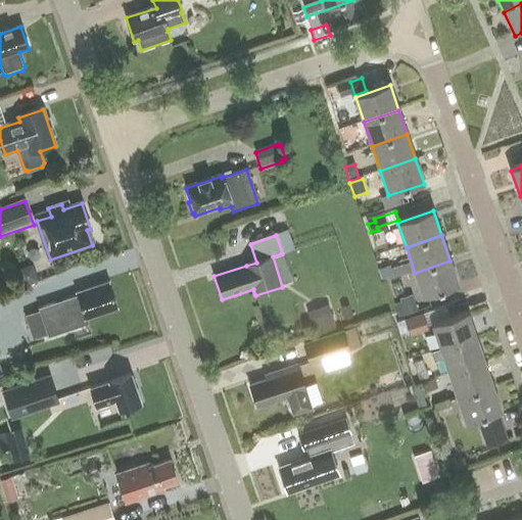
[(449,261),(415,273),(423,297),(459,285),(449,261)]
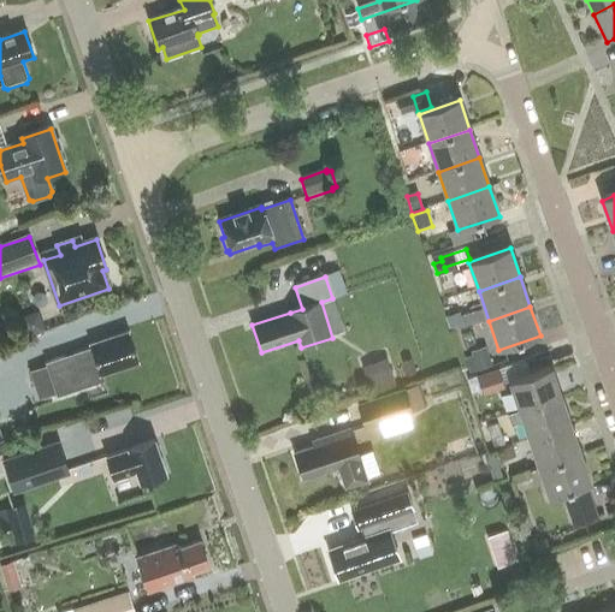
[(25,339),(46,332),(39,314),(19,320),(25,339)]
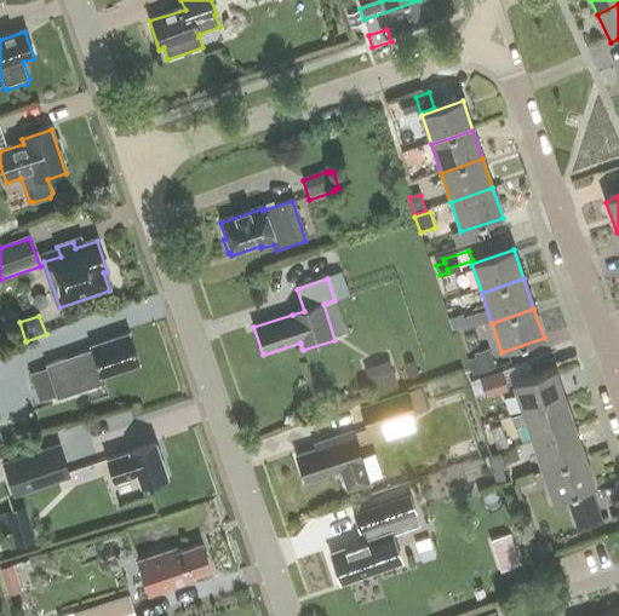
[(102,378),(138,366),(129,335),(90,349),(91,350),(45,366),(57,401),(104,385),(102,378)]
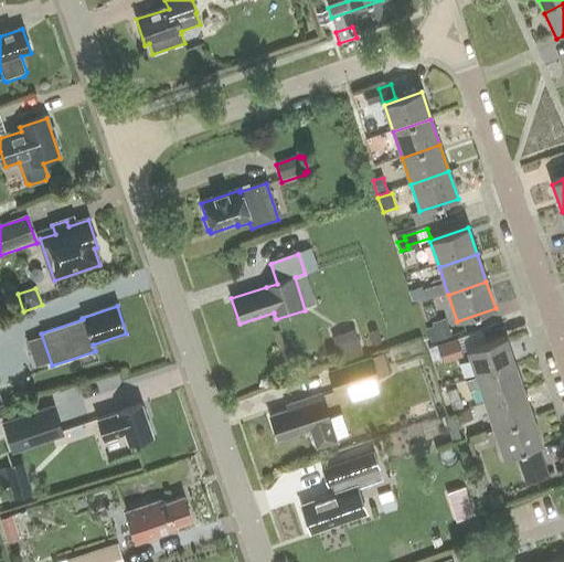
[(427,331),(432,345),(453,338),(446,320),(432,326),(433,329),(427,331)]
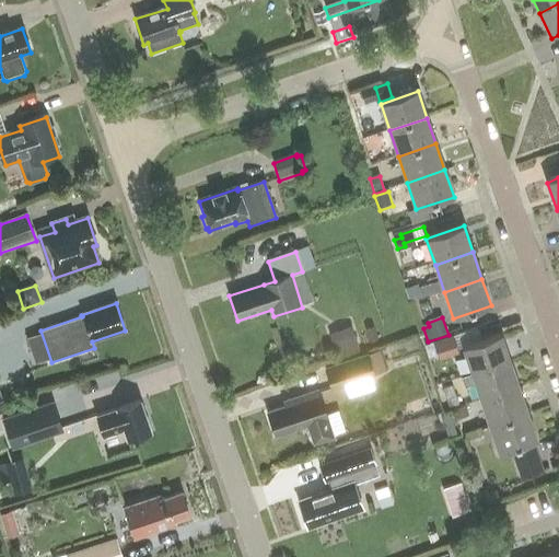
[(365,332),(370,345),(377,343),(373,328),(365,332)]
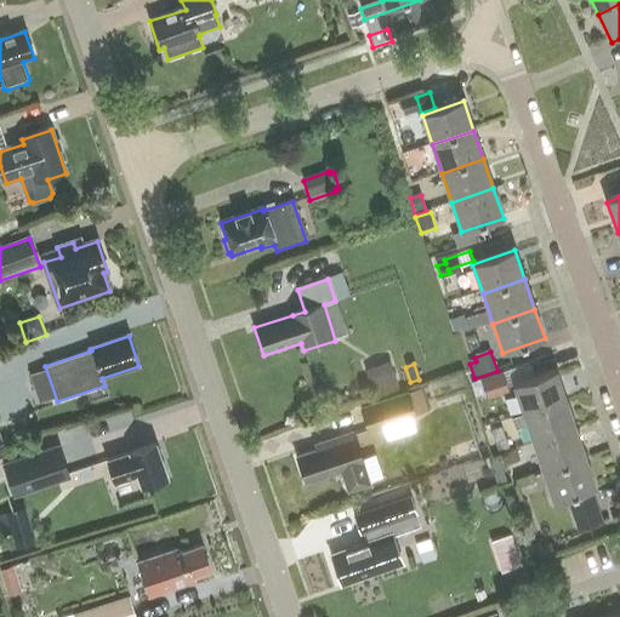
[(365,373),(374,399),(398,392),(390,365),(365,373)]
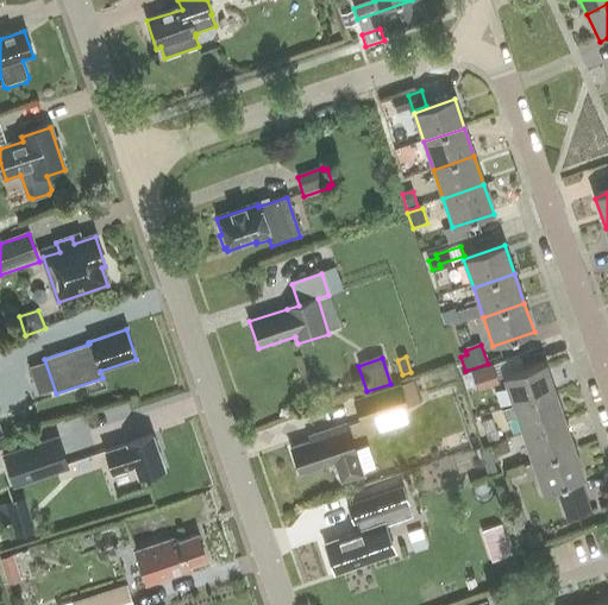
[(513,407),(555,392),(545,363),(503,377),(513,407)]
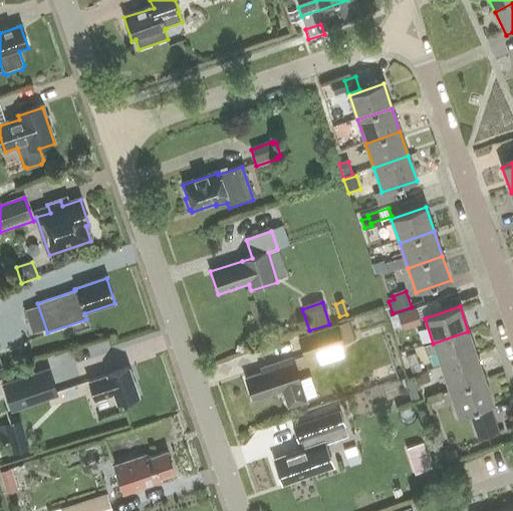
[(399,316),(404,332),(423,325),(417,310),(399,316)]
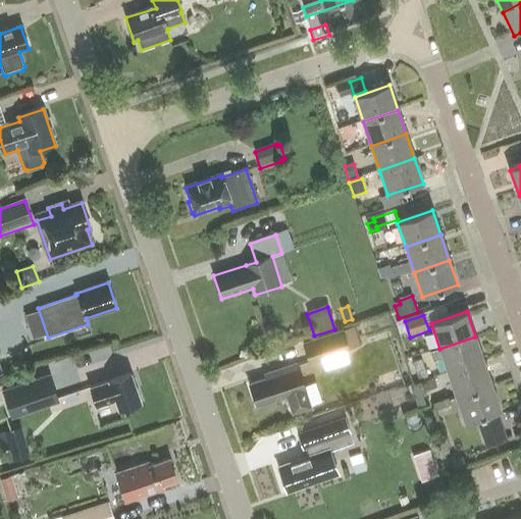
[(357,328),(343,332),(342,331),(302,345),(310,366),(363,348),(357,328)]
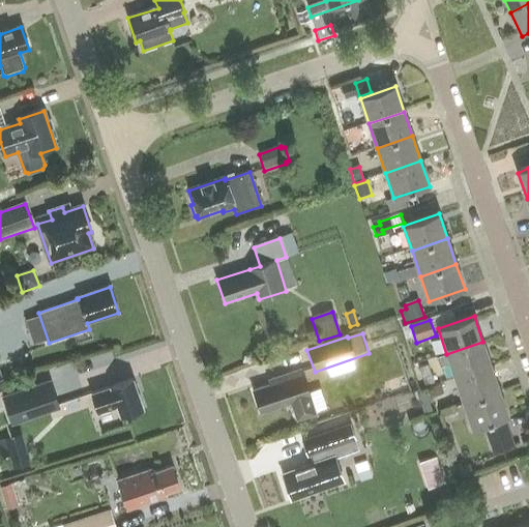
[(446,354),(447,355),(437,358),(441,369),(450,366),(456,379),(492,367),(482,342),(446,354)]
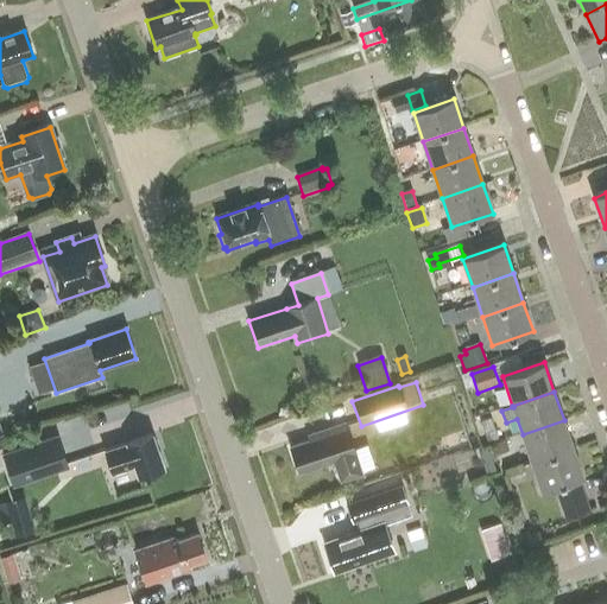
[(482,424),(488,444),(499,440),(492,420),(482,424)]
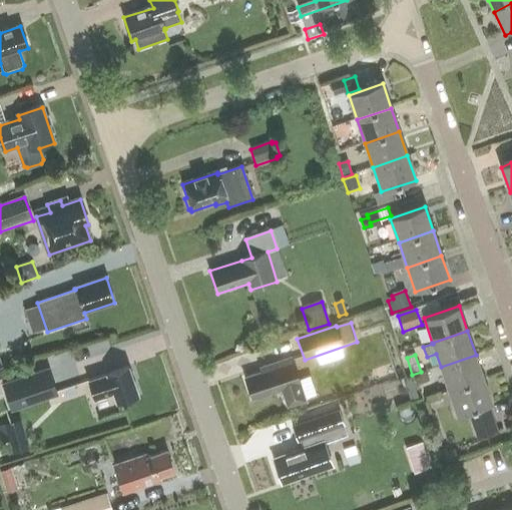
[(441,367),(449,391),(484,379),(476,355),(441,367)]
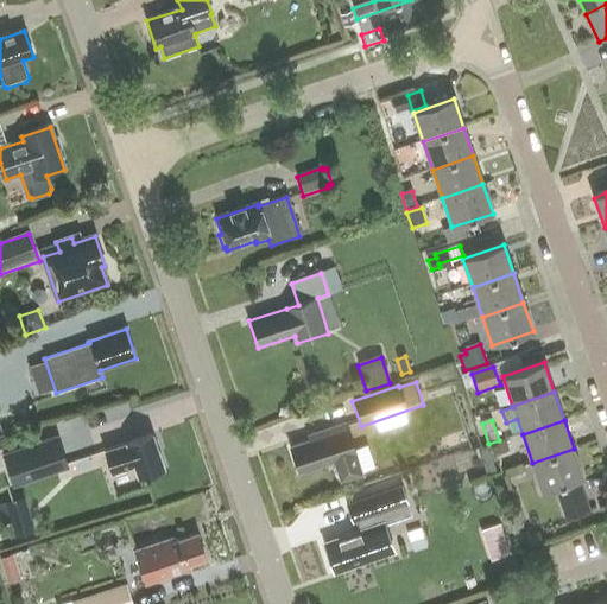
[(341,482),(362,475),(346,424),(309,436),(310,440),(291,447),(299,474),(334,462),(341,482)]
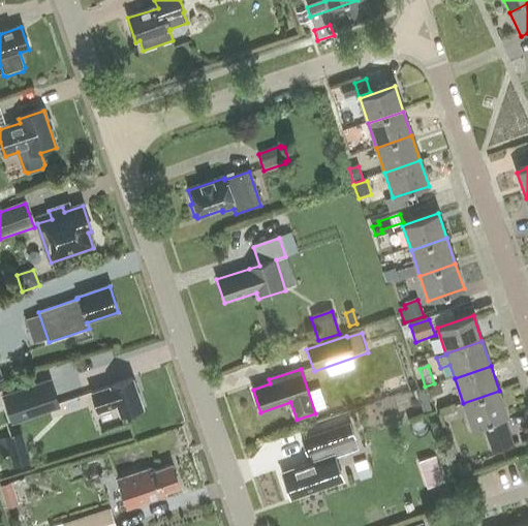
[(63,410),(86,406),(80,377),(57,382),(63,410)]
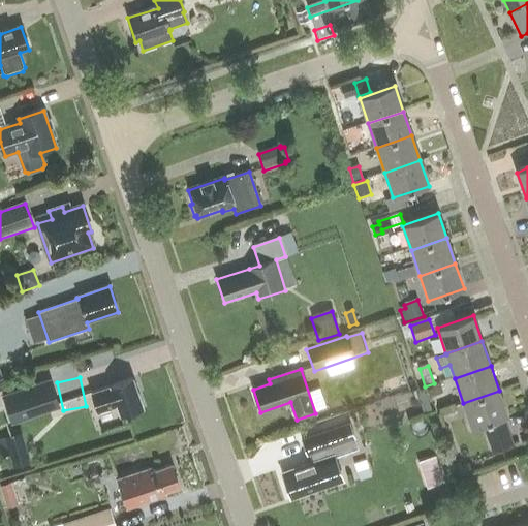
[(91,396),(97,413),(117,406),(120,415),(142,408),(132,380),(110,389),(111,390),(91,396)]
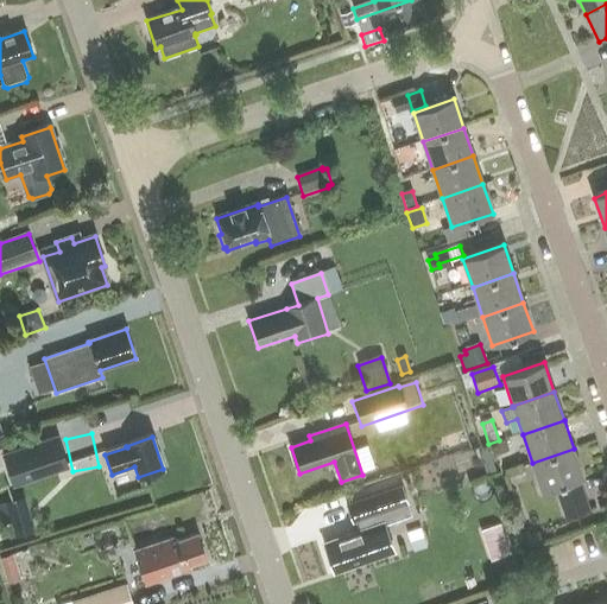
[(506,443),(492,449),(495,458),(510,453),(506,443)]
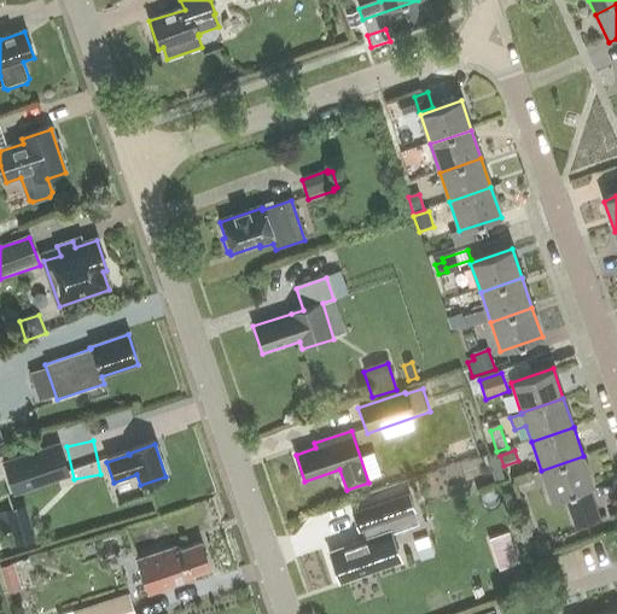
[(593,486),(583,456),(541,471),(551,501),(564,496),(575,531),(600,521),(589,487),(593,486)]
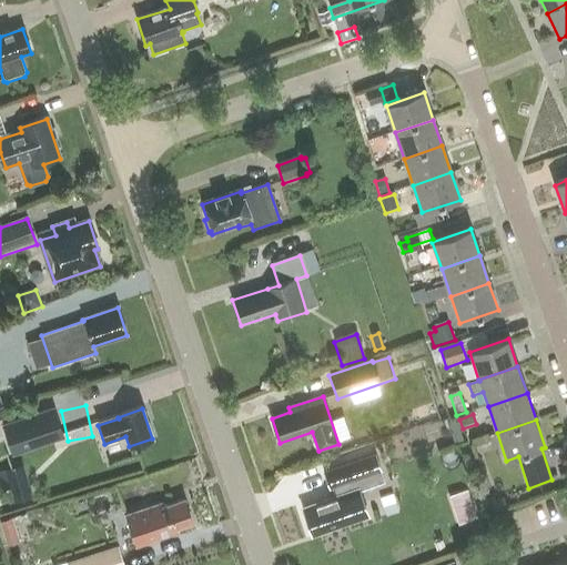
[(303,511),(312,537),(368,518),(355,481),(381,473),(375,456),(324,474),(330,491),(332,491),(335,500),(303,511)]
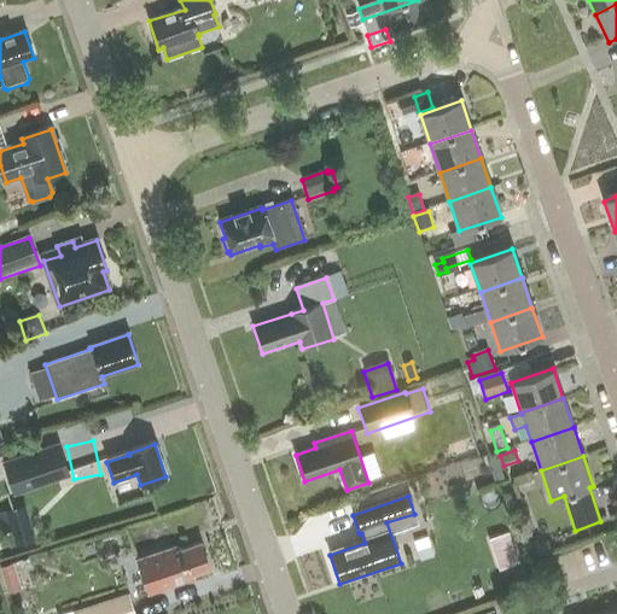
[(12,544),(30,543),(28,507),(10,508),(12,544)]
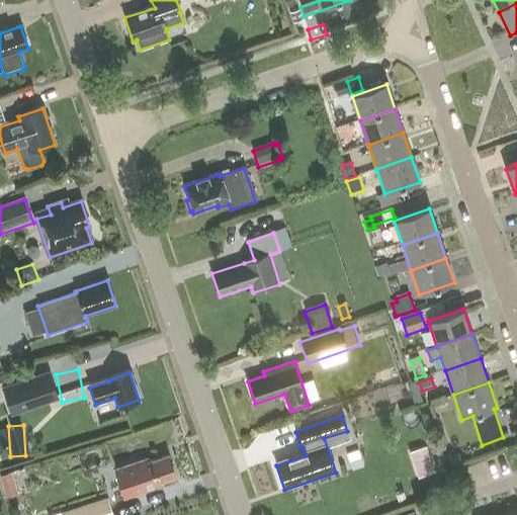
[(161,484),(176,479),(168,456),(148,463),(147,460),(115,471),(125,500),(162,487),(161,484)]
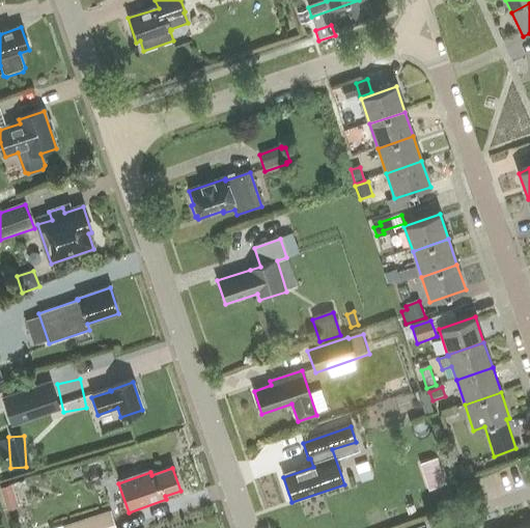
[(11,484),(0,488),(0,489),(7,511),(19,508),(11,484)]
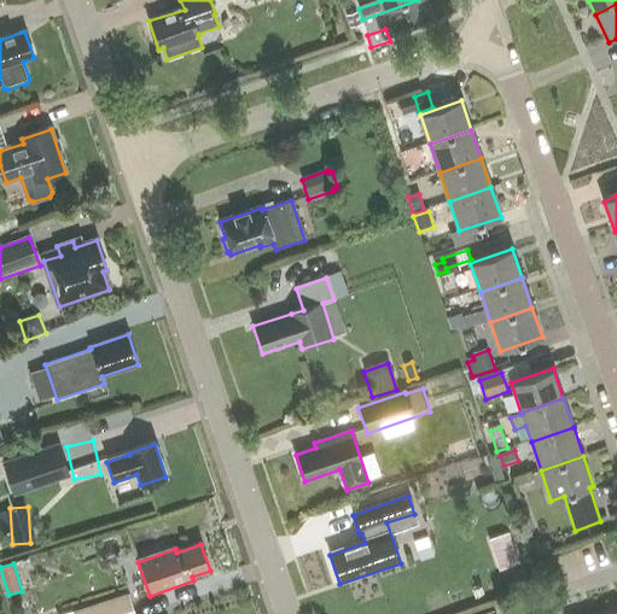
[(134,613),(132,602),(94,613),(134,613)]
